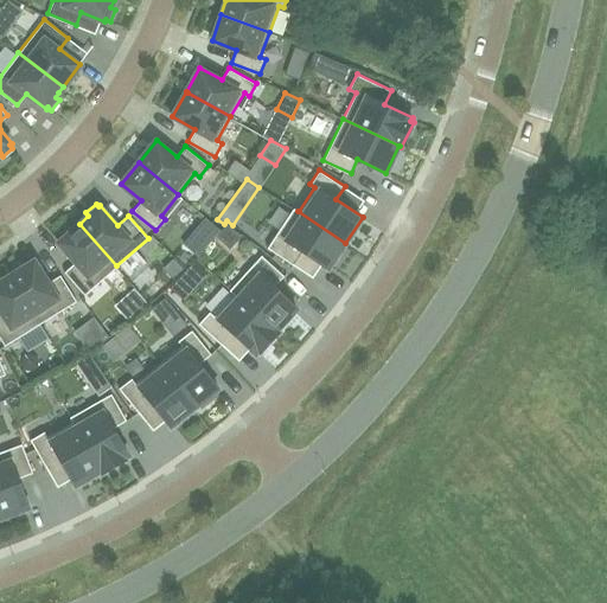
[(328,268),(345,243),(298,211),(299,211),(294,207),(267,247),(293,264),(301,251),(328,268)]
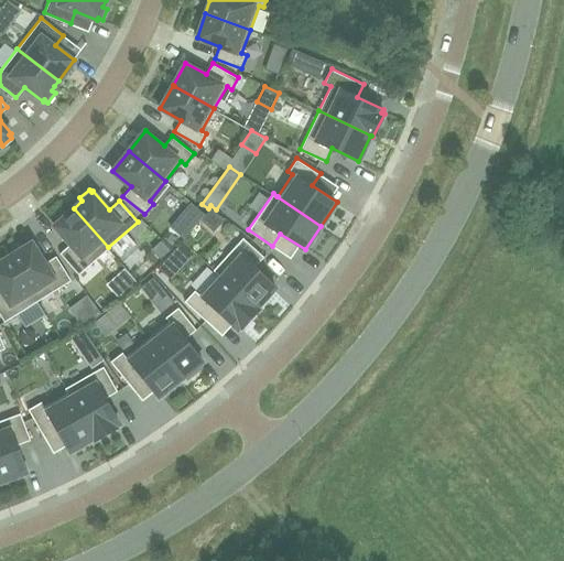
[(205,215),(191,203),(183,212),(197,224),(205,215)]
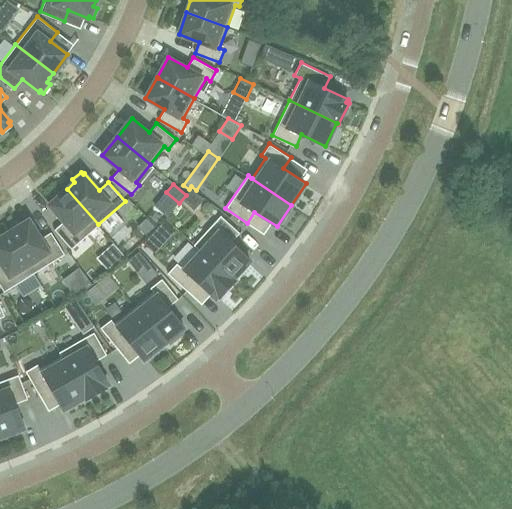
[(98,224),(67,189),(49,204),(64,221),(55,229),(72,248),(98,224)]
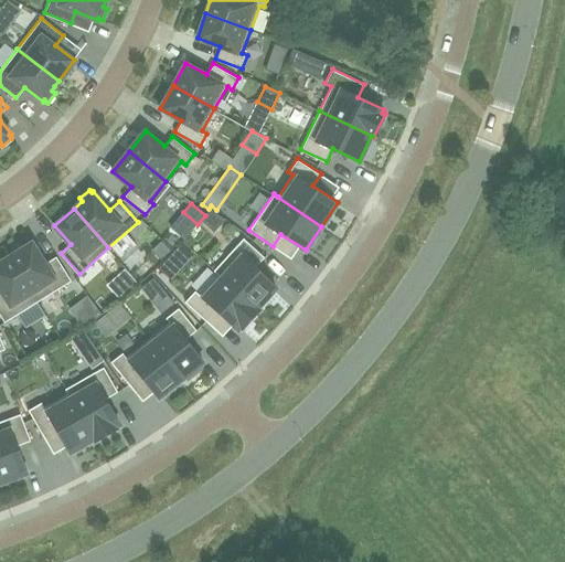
[(214,269),(217,274),(219,273),(257,308),(258,307),(277,287),(255,267),(265,256),(244,237),(214,269)]
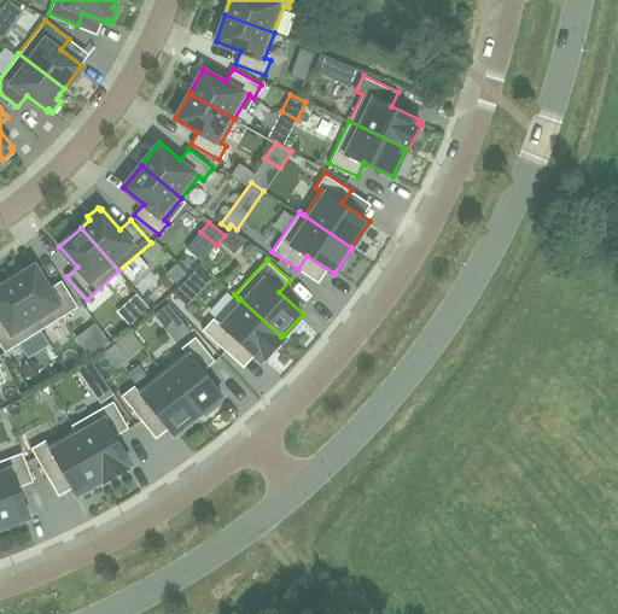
[(176,284),(187,274),(178,263),(168,273),(176,284)]
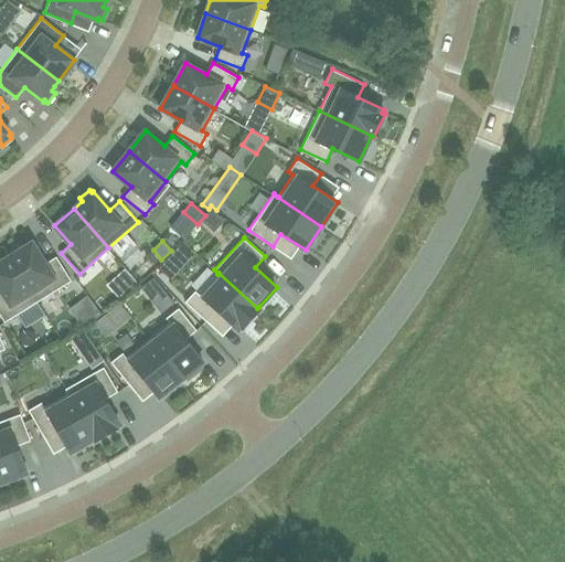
[(45,263),(32,242),(11,256),(39,300),(72,279),(56,256),(45,263)]
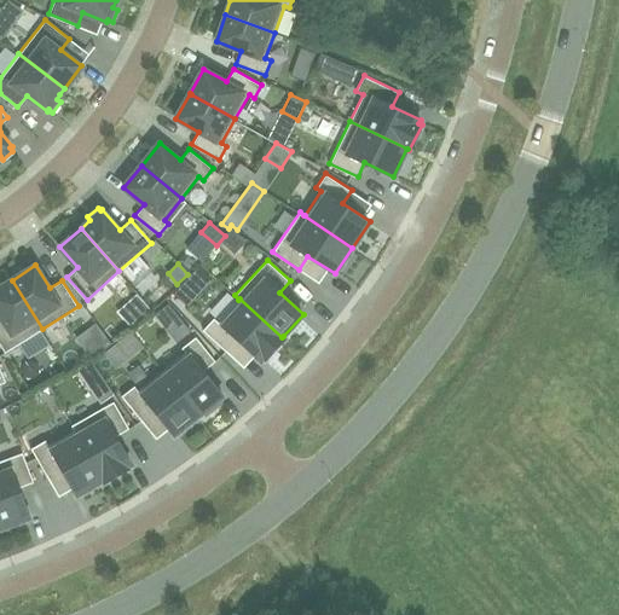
[(197,266),(174,293),(189,305),(212,279),(197,266)]
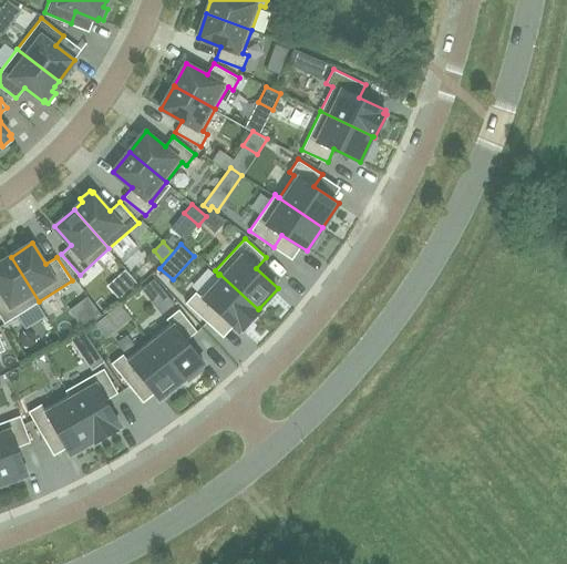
[(39,301),(11,257),(1,263),(0,260),(0,289),(1,291),(0,291),(0,314),(4,322),(39,301)]
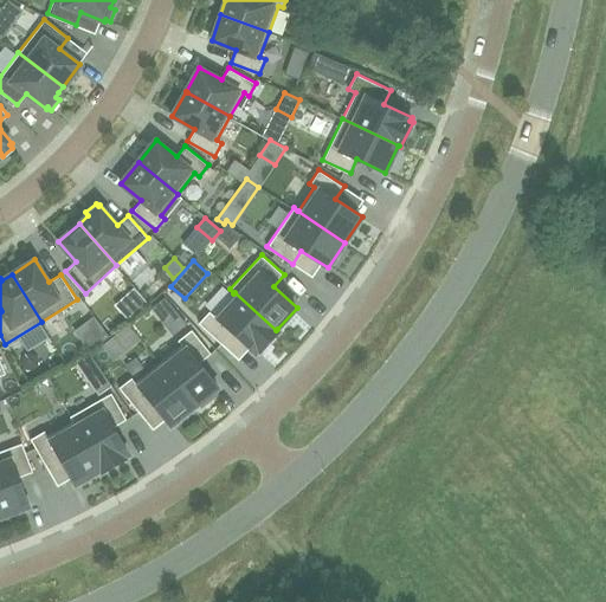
[(233,293),(213,315),(210,311),(199,323),(221,343),(232,331),(255,353),(258,350),(260,351),(278,331),(277,329),(276,330),(234,292),(233,293)]
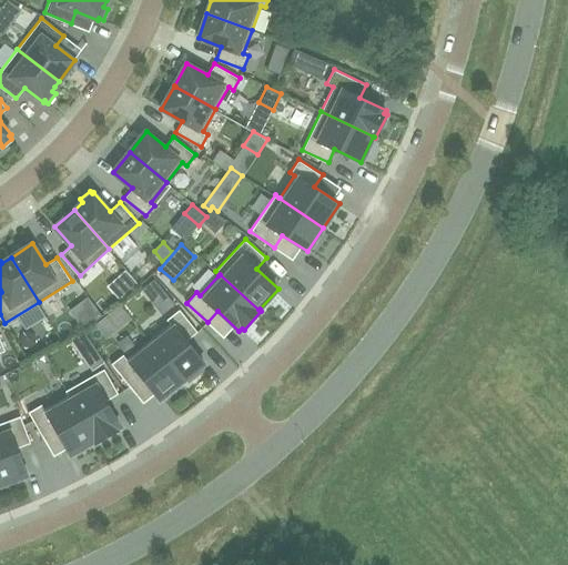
[(174,302),(168,293),(153,303),(161,313),(174,302)]
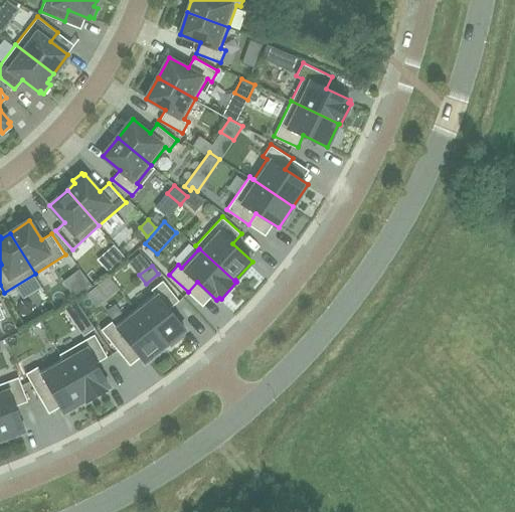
[(109,276),(101,282),(111,295),(119,289),(109,276)]
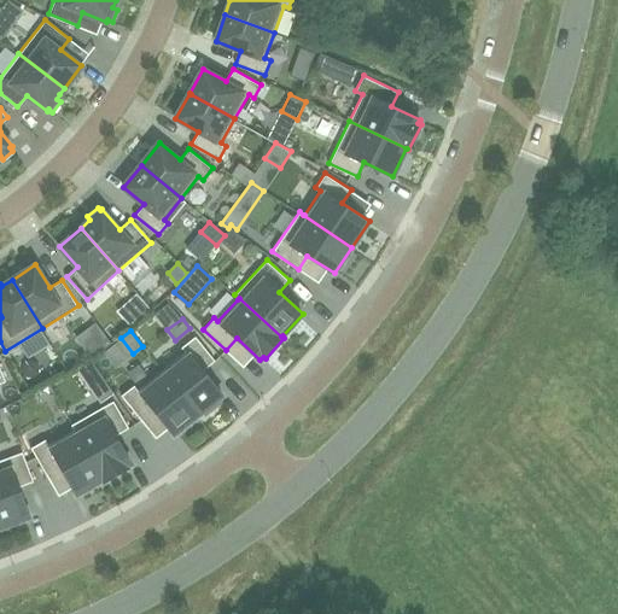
[(186,351),(162,369),(198,415),(203,411),(205,414),(220,403),(217,399),(222,395),(203,369),(215,360),(196,335),(182,346),(186,351)]
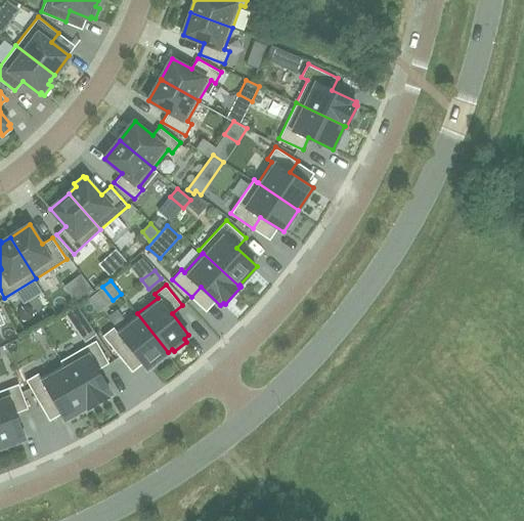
[(66,311),(71,318),(82,311),(77,303),(66,311)]
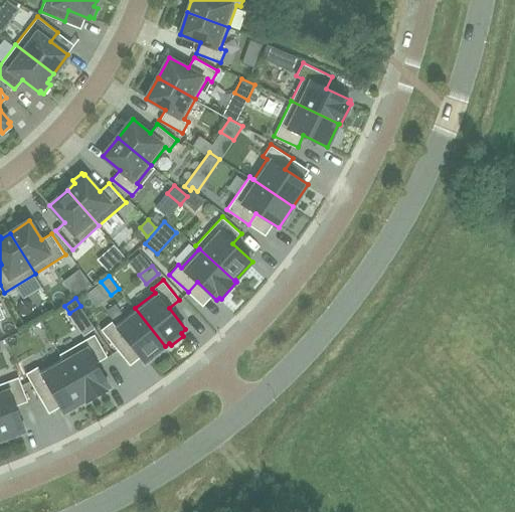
[(112,320),(102,329),(118,349),(128,341),(140,356),(145,362),(165,346),(135,308),(115,324),(112,320)]
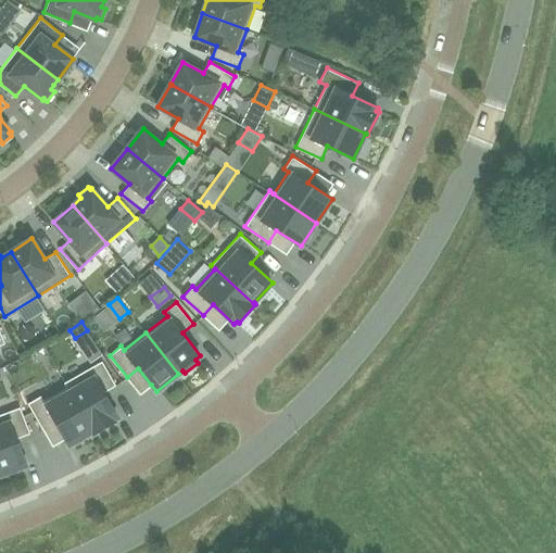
[(102,361),(64,382),(67,387),(67,386),(93,431),(92,431),(93,434),(116,422),(114,419),(118,417),(103,392),(116,385),(102,361)]
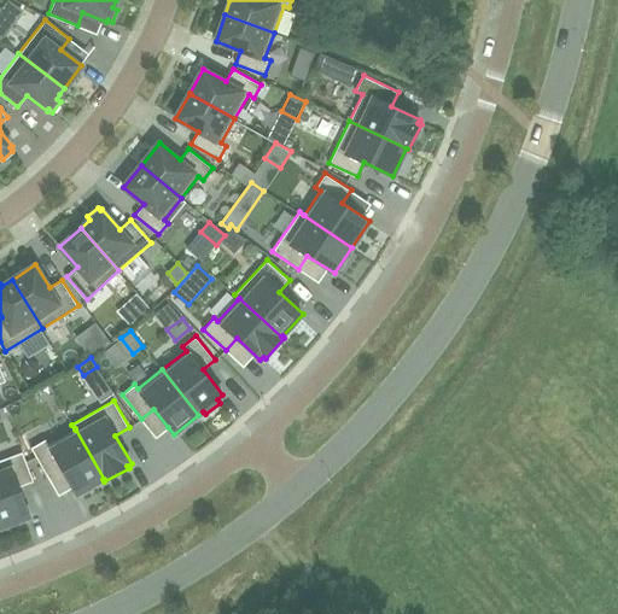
[(46,439),(31,448),(47,474),(60,466),(73,487),(76,495),(103,479),(104,479),(75,428),(75,430),(48,444),(46,439)]
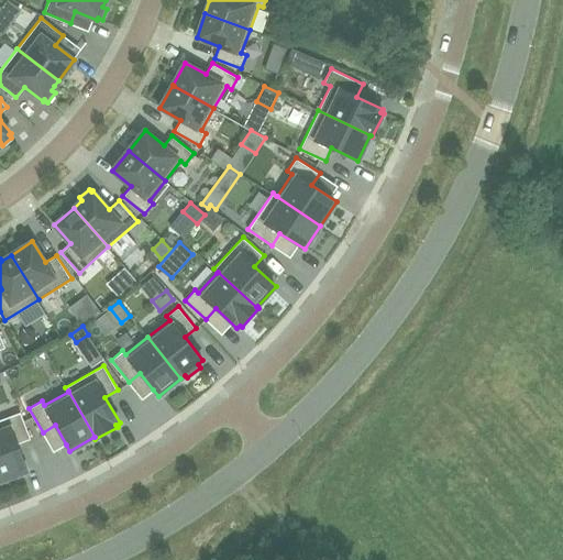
[(0,419),(0,479),(1,481),(28,471),(17,443),(31,438),(21,412),(0,419)]
